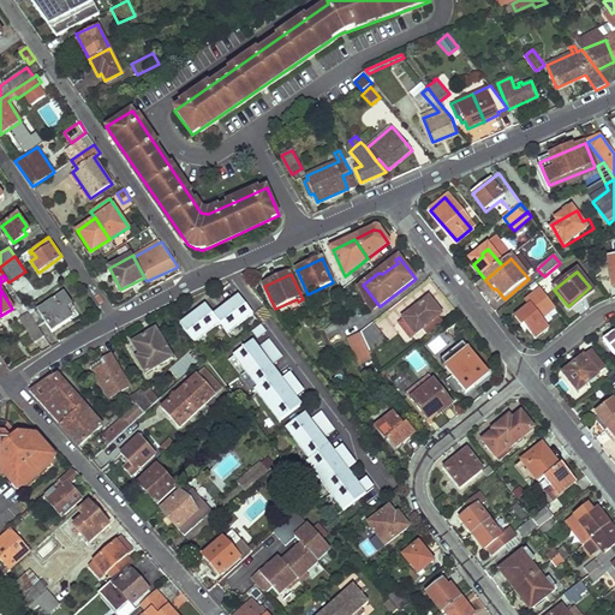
[(214,310),(208,302),(179,321),(193,341),(220,323),(227,333),(255,314),(240,292),(214,310)]
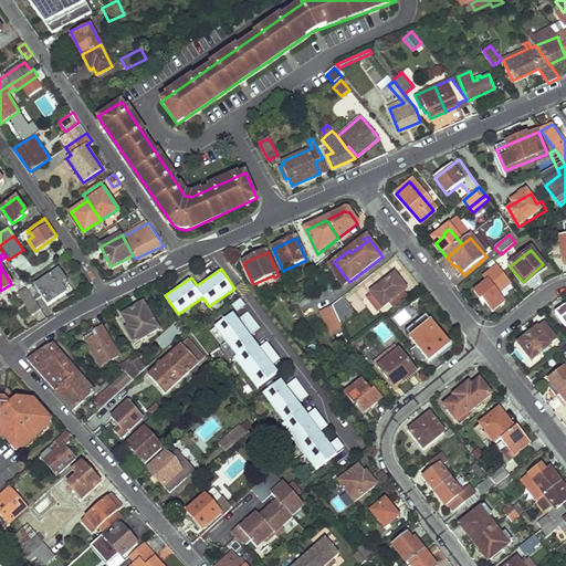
[(23,283),(27,287),(35,301),(42,296),(48,305),(65,292),(67,294),(72,290),(58,270),(34,286),(30,280),(23,283)]
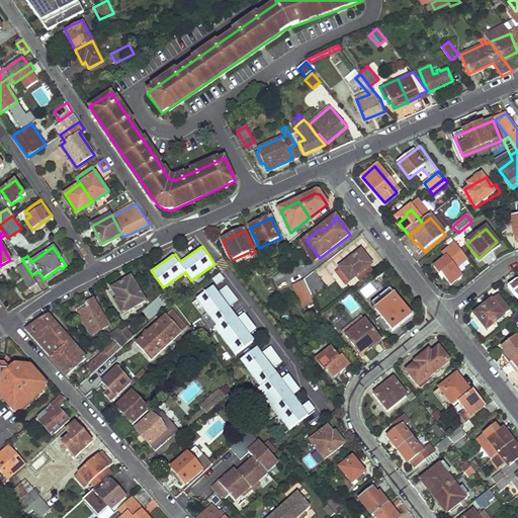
[(340,269),(349,283),(352,281),(357,287),(374,274),(369,268),(364,261),(366,259),(361,252),(340,269)]
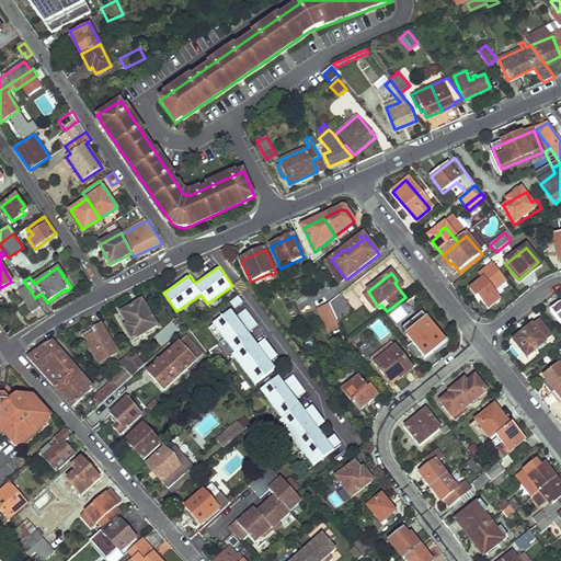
[(472,288),(489,308),(500,298),(483,279),(472,288)]
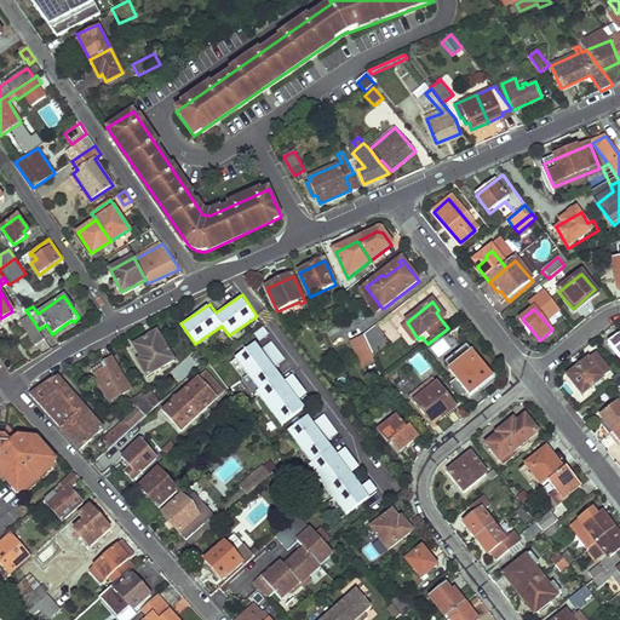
[(19,321),(35,345),(45,339),(39,329),(29,315),(19,321)]
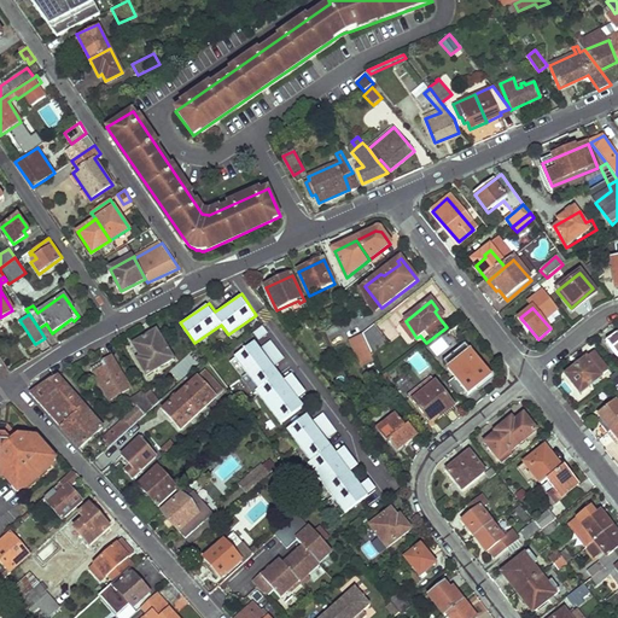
[(406,321),(401,325),(413,340),(417,338),(406,321)]
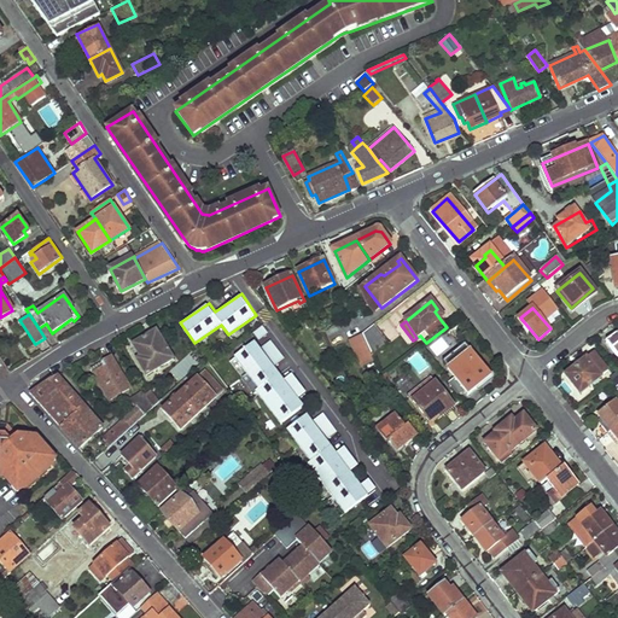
[(258,340),(268,332),(263,325),(252,333),(258,340)]
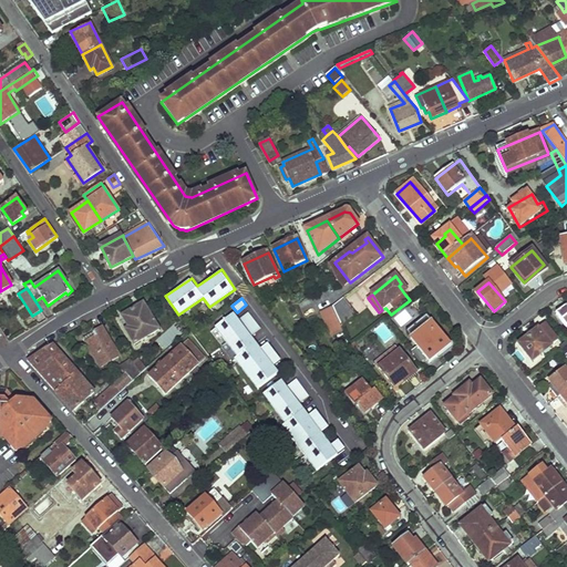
[(332,306),(342,327),(357,315),(343,298),(332,306)]
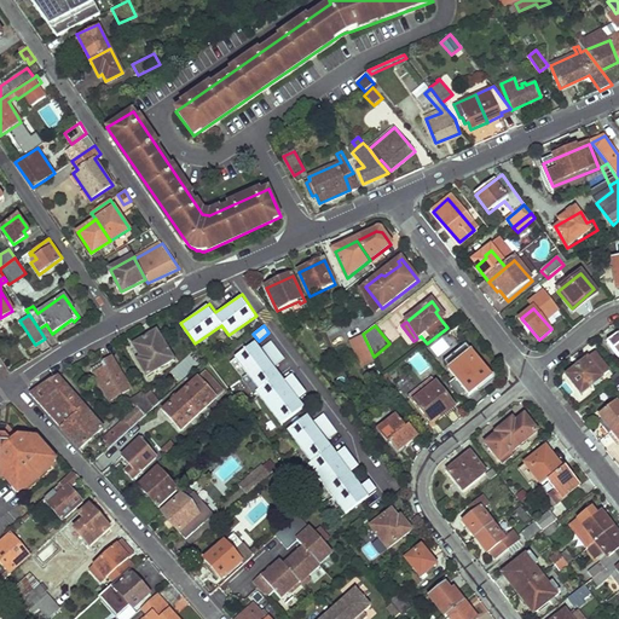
[(134,346),(140,359),(137,360),(148,376),(174,360),(157,333),(134,346)]
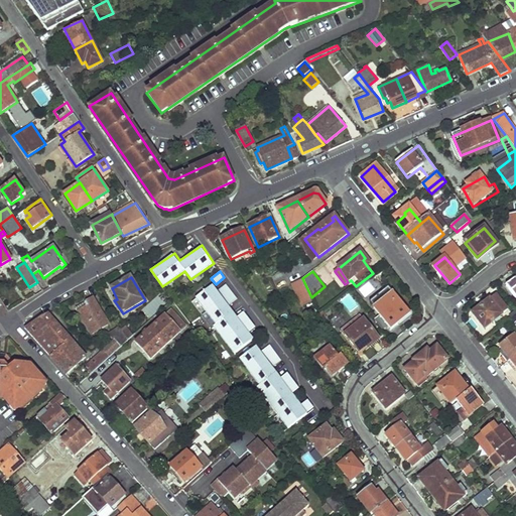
[(372,280),(360,287),(365,296),(377,289),(372,280)]
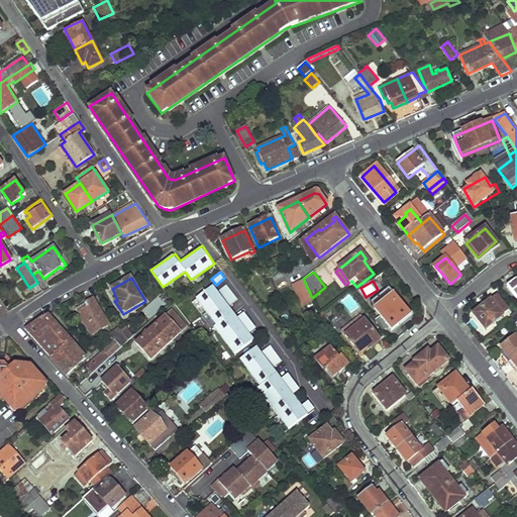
[(507,288),(516,299),(516,282),(516,281),(507,288)]
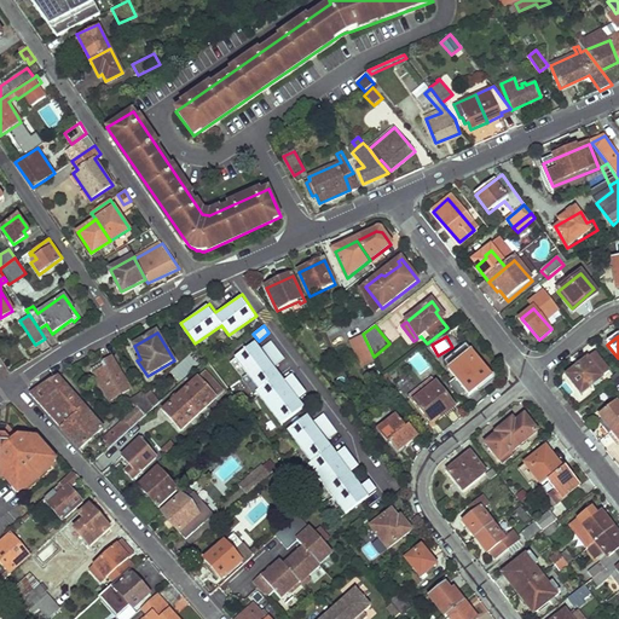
[(449,370),(469,397),(479,388),(476,386),(490,375),(472,352),(449,370)]
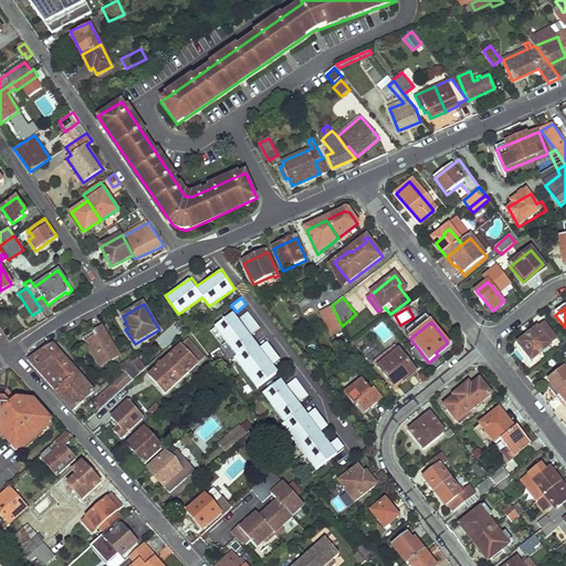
[(519,344),(532,360),(557,341),(544,324),(519,344)]
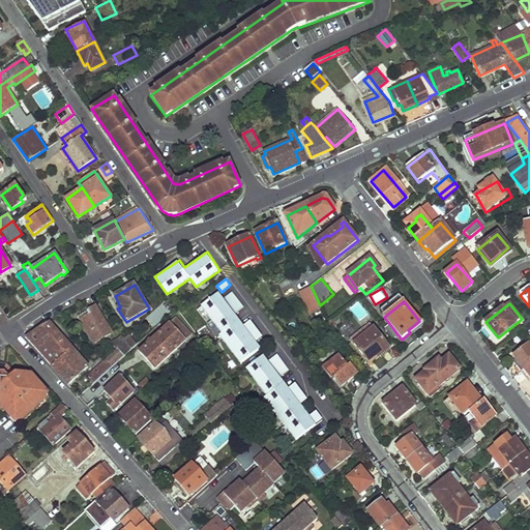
[(82,321),(95,343),(112,333),(96,307),(88,313),(90,316),(82,321)]
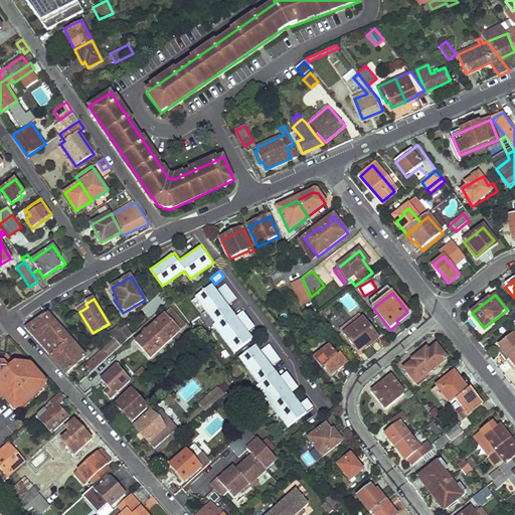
[(171,310),(137,343),(151,358),(186,326),(171,310)]
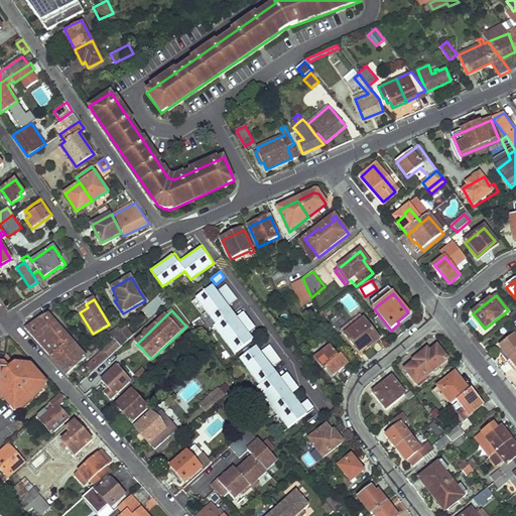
[(25,329),(67,374),(86,358),(48,314),(25,329)]
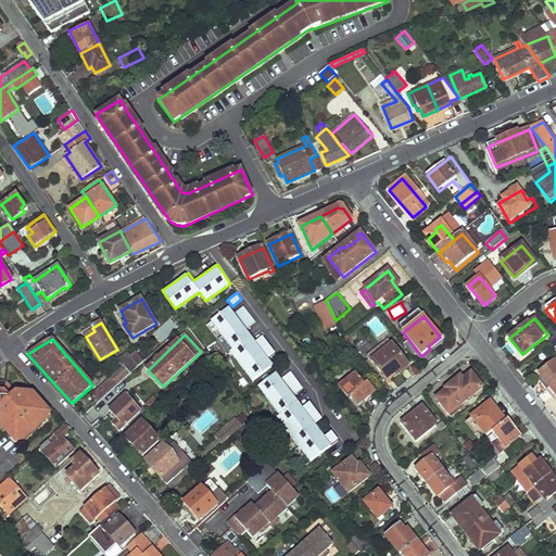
[(368,356),(387,380),(396,371),(399,375),(408,366),(388,340),(368,356)]
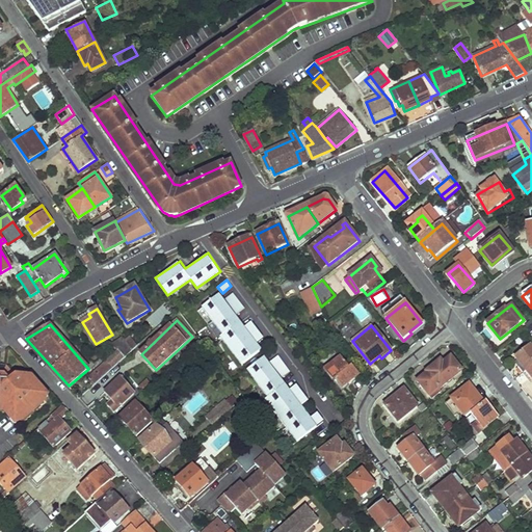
[(223,336),(231,345),(242,337),(235,327),(223,336)]
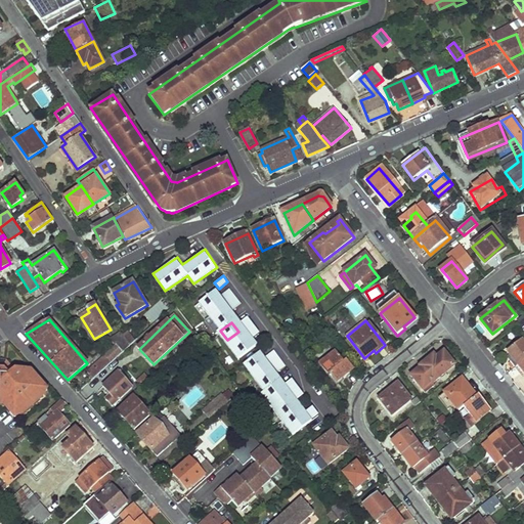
[(112,338),(118,347),(105,356),(111,362),(129,346),(121,333),(112,338)]
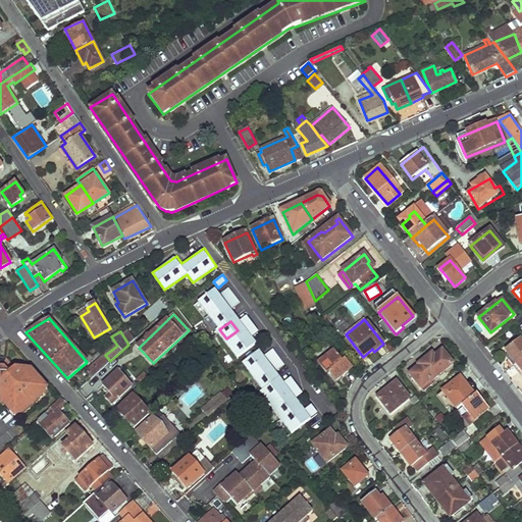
[(506,351),(512,358),(510,360),(514,366),(521,359),(521,341),(521,340),(506,351)]
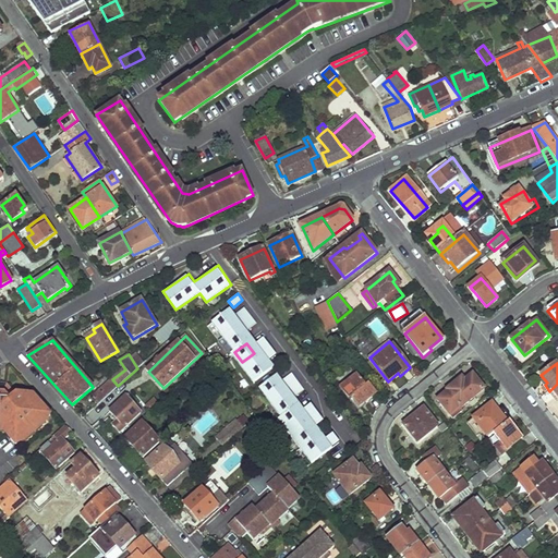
[(279,372),(258,386),(308,462),(341,441),(334,431),(326,435),(318,423),(325,419),(313,401),(304,407),(296,395),(305,389),(293,373),(283,379),(279,372)]
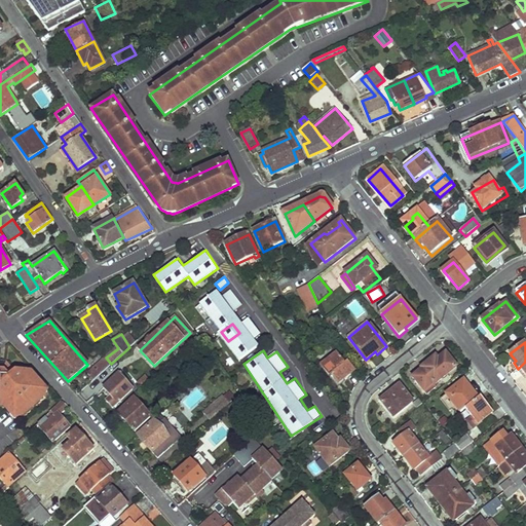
[(339,379),(343,377),(345,376),(346,378),(355,371),(348,362),(345,364),(336,353),(321,366),(330,378),(334,375),(335,377),(339,379)]
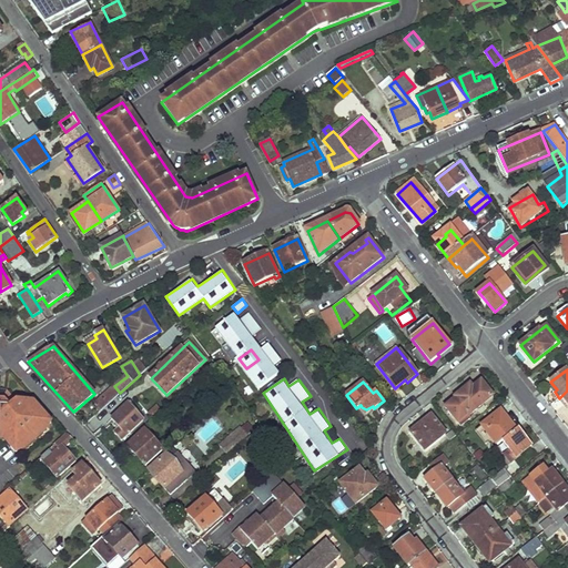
[(456,399),(446,407),(458,423),(468,415),(469,416),(494,396),(482,382),(467,394),(465,391),(455,397),(456,399)]
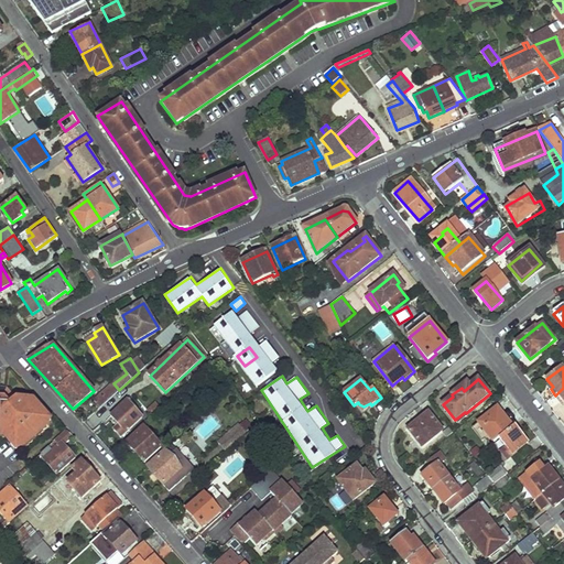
[(119,390),(114,383),(94,401),(100,408),(119,390)]
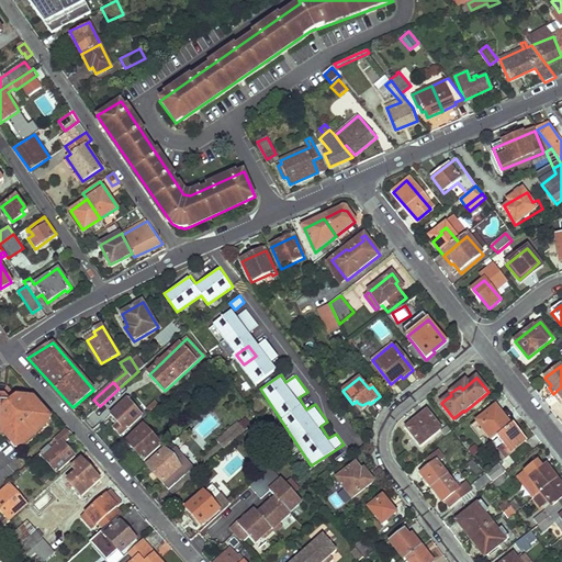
[(0,436),(6,437),(19,451),(29,447),(51,428),(54,419),(37,398),(17,397),(12,402),(7,396),(0,395),(0,436)]
